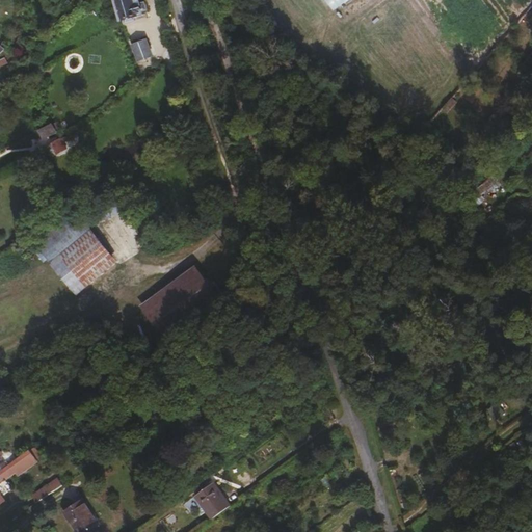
[(148,7),(145,0),(141,1),(140,0),(116,0),(122,18),(144,11),(143,8),(148,7)]
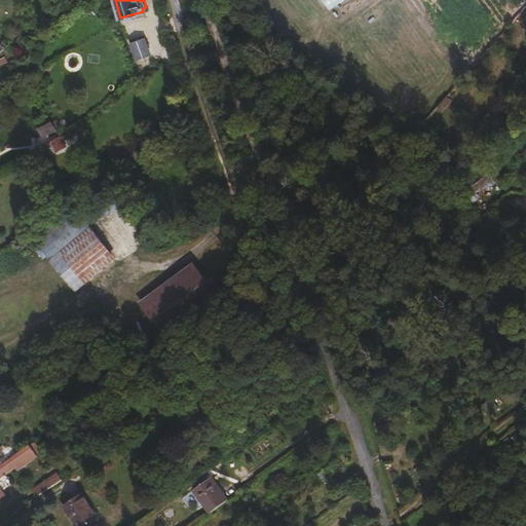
[(320,0),(328,11),(342,0),(320,0)]
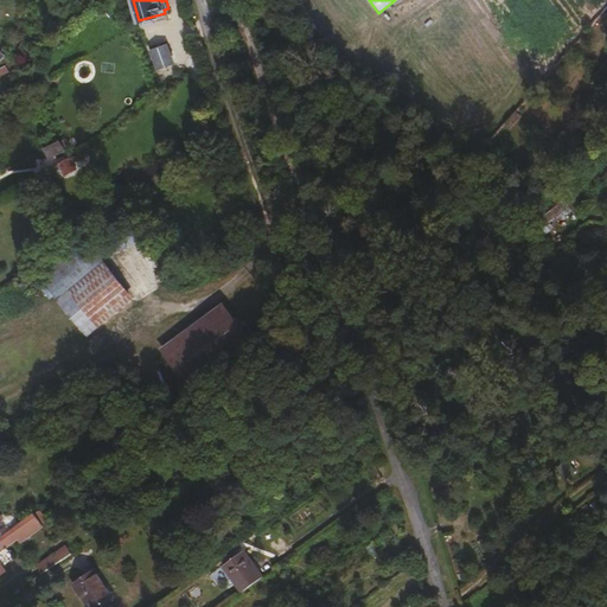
[(173,62),(167,43),(152,49),(159,66),(173,62)]
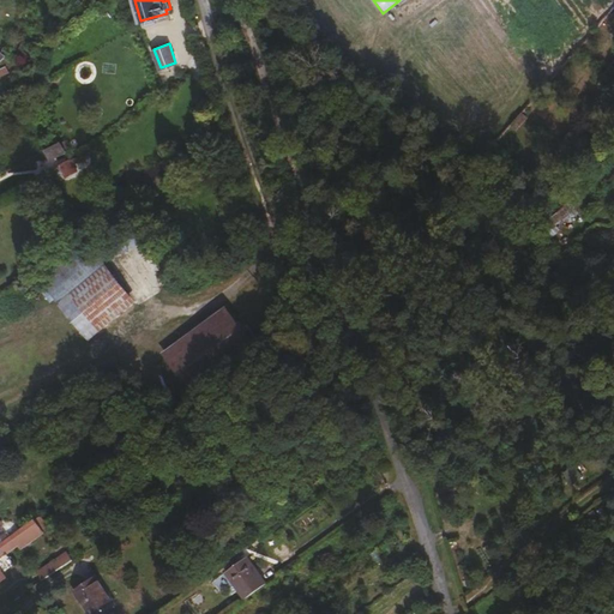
[(65,149),(60,140),(44,148),(49,157),(65,149)]
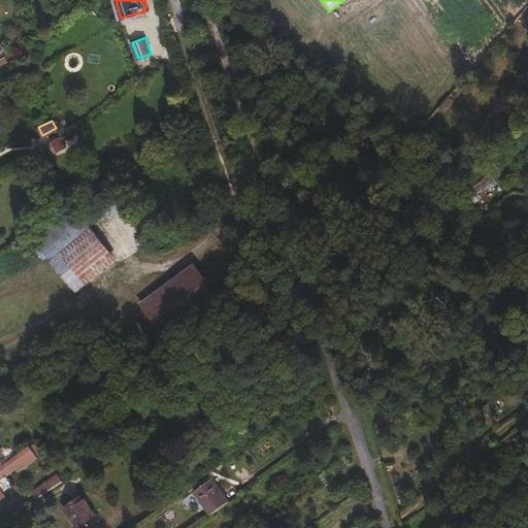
[(65,144),(62,139),(60,135),(59,135),(51,140),(56,150),(65,144)]
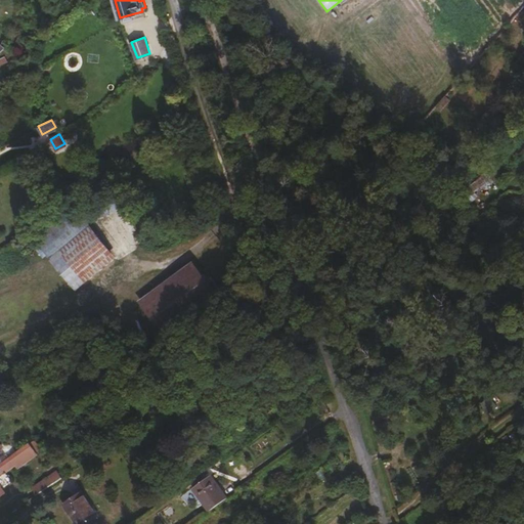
[(404,157),(398,148),(393,154),(400,161),(404,157)]
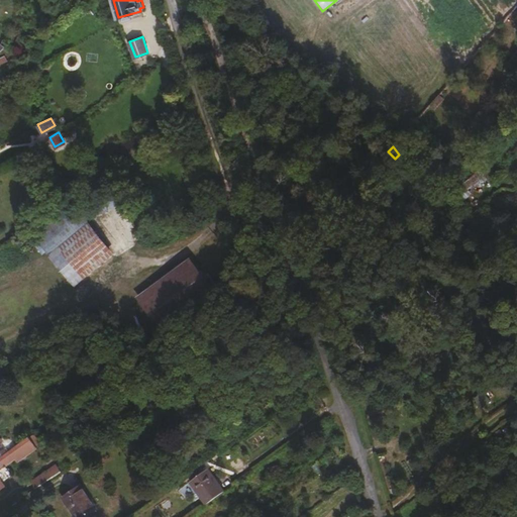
[(114,255),(73,206),(34,238),(76,288),(114,255)]
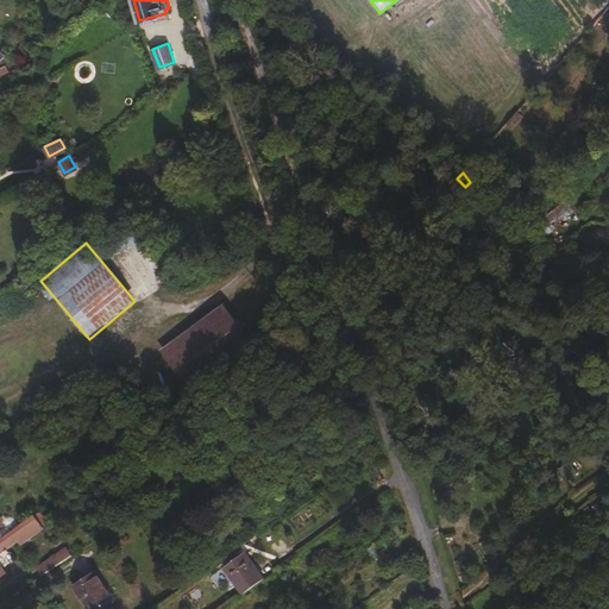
[(184,387),(249,343),(224,307),(159,351),(184,387)]
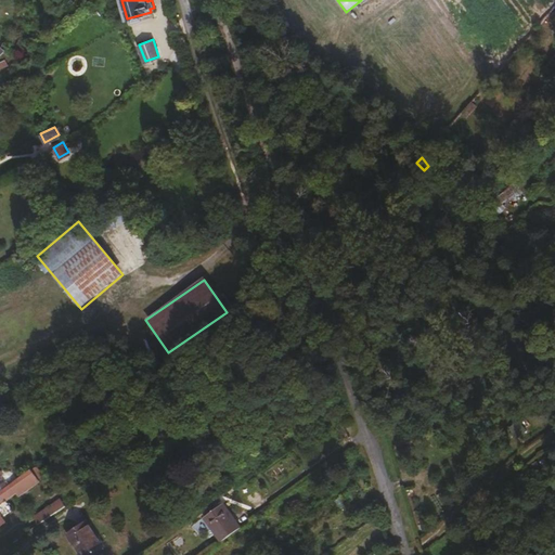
[(39,479),(31,467),(3,487),(7,491),(14,486),(18,493),(39,479)]
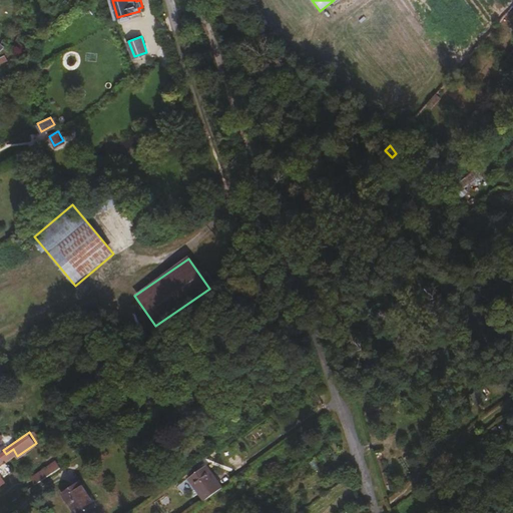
[(30,475),(34,484),(62,471),(58,462),(30,475)]
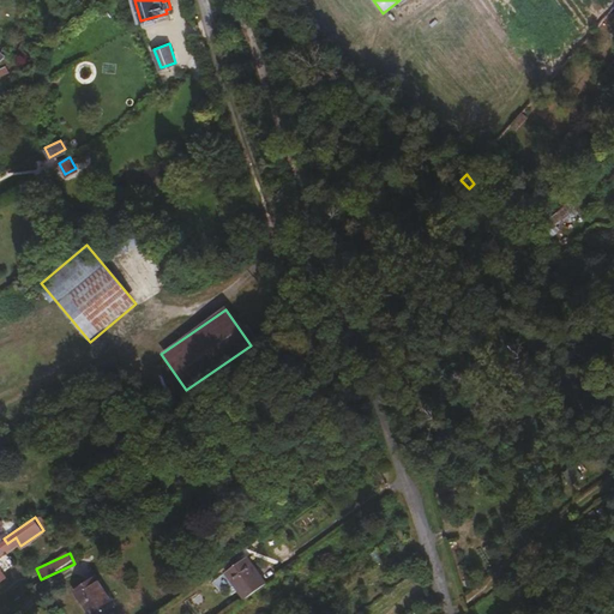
[(266,579),(248,553),(228,567),(246,594),(266,579)]
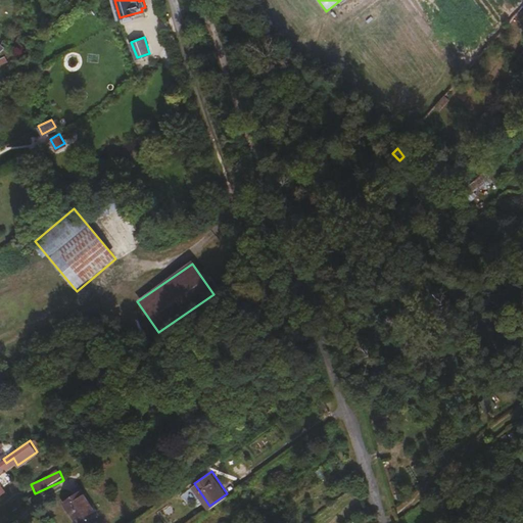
[(81,522),(99,512),(85,488),(64,500),(78,522),(81,522)]
